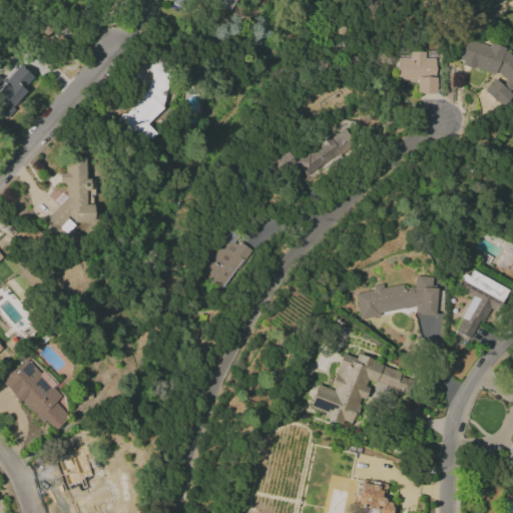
[(214,0),(213,3),(232,13),(237,0),(214,0)]
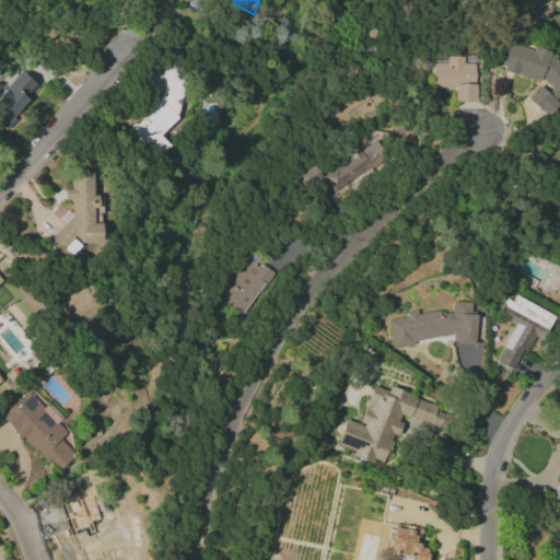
[(559,105),(559,62),(535,47),(534,50),(504,43),(498,65),(513,74),(539,81),(540,79),(552,86),(549,92),(538,85),(528,102),(552,117),(559,105)]
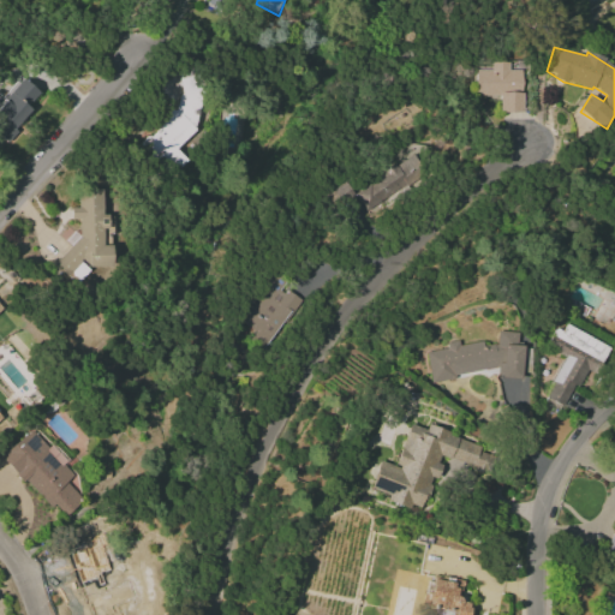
[(521,70),(509,70),(509,63),(491,63),(491,70),(476,71),(476,97),(500,96),(500,112),(523,112),(521,70)]
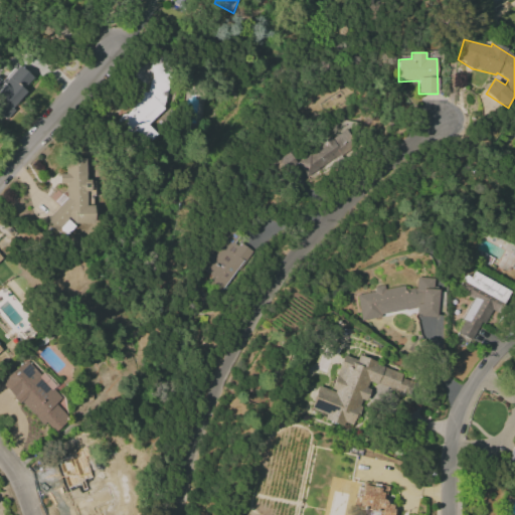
[(32,76),(17,64),(0,84),(0,111),(6,117),(27,92),(23,88),(32,76)]
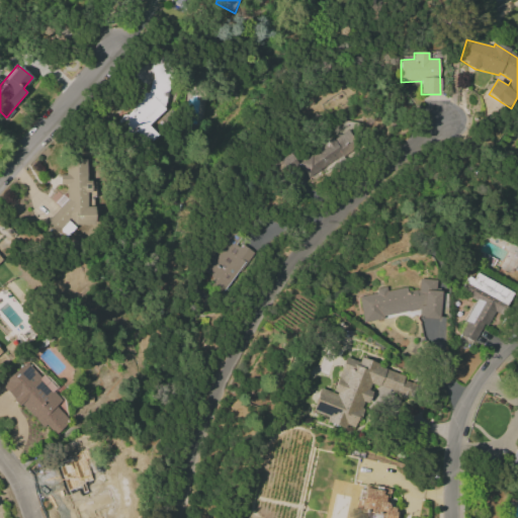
[(298,162),(308,177),(358,145),(349,130),(298,162)]
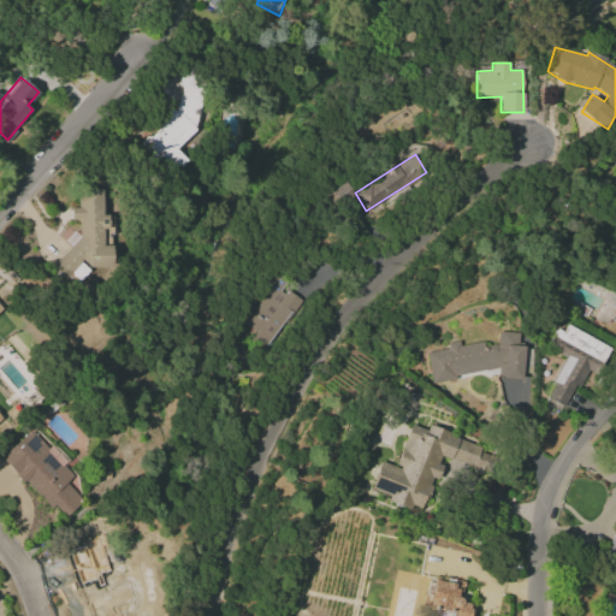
[(112,267),(112,246),(104,246),(105,190),(83,190),(77,196),(77,208),(70,208),(70,220),(78,220),(78,237),(54,265),(66,274),(76,274),(77,276),(84,267),(112,267)]
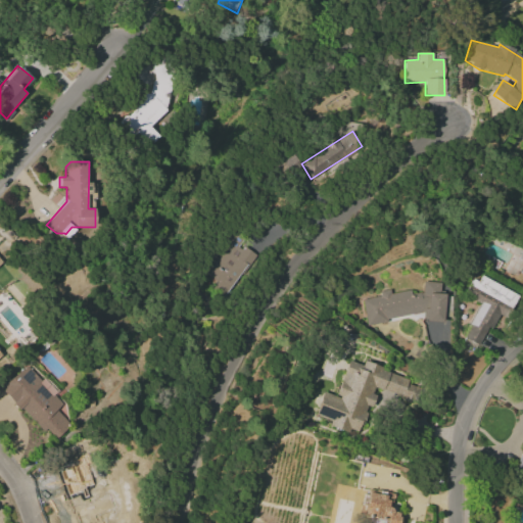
[(206,275),(219,282),(214,290),(227,298),(252,252),(239,245),(242,241),(230,234),(206,275)]
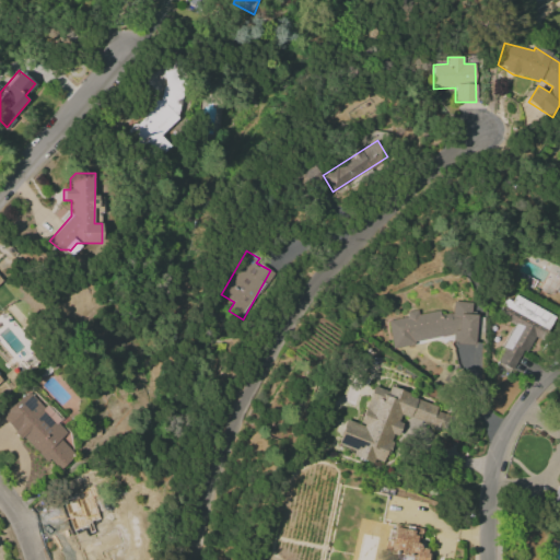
[(514,325),(496,362),(512,371),(523,350),(531,354),(550,314),(510,294),(499,317),(514,325)]
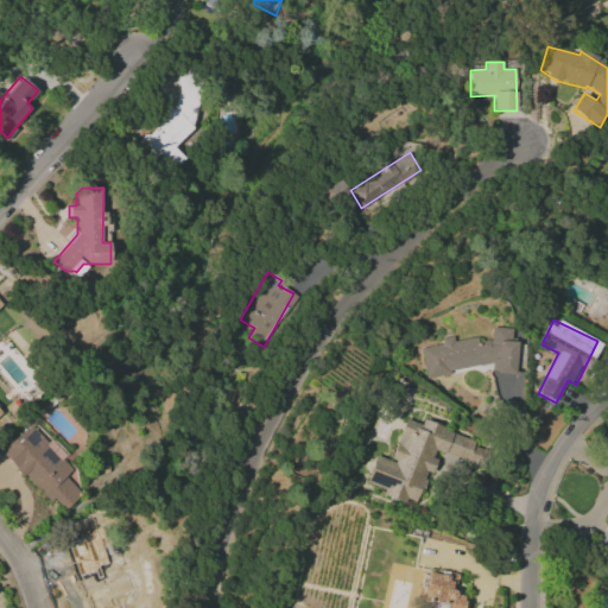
[(426,378),(428,378),(489,363),(491,373),(501,374),(523,369),(524,343),(510,343),(511,329),(492,328),(491,340),(477,342),(476,337),(454,342),(451,336),(441,340),(441,344),(420,349),(426,378)]
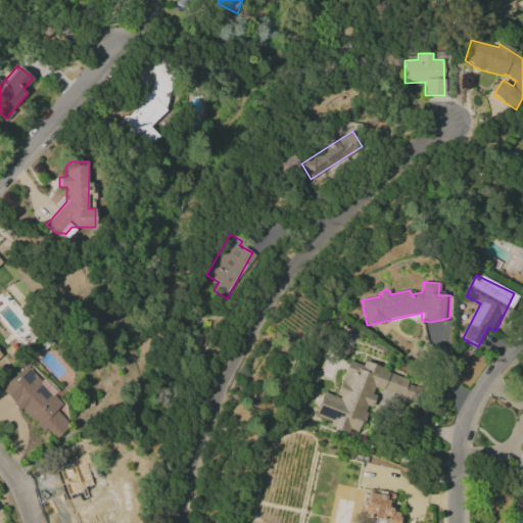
[(315,415),(331,421),(330,425),(358,434),(368,406),(370,406),(376,388),(412,401),(416,387),(407,384),(410,379),(363,362),(362,366),(347,361),(335,396),(323,392),(315,415)]
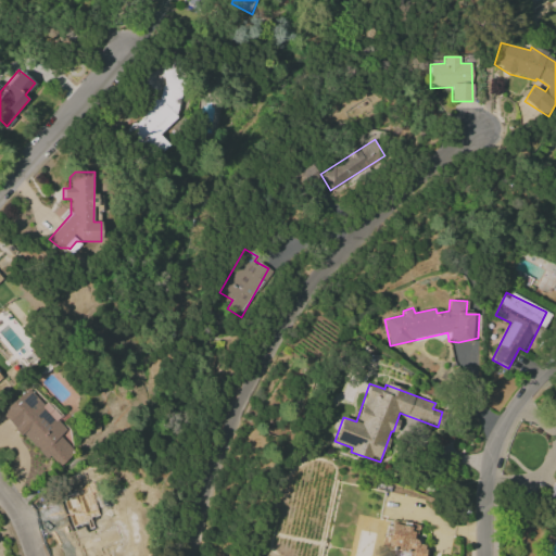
[(1,413),(55,469),(74,452),(59,436),(65,430),(26,389),(1,413)]
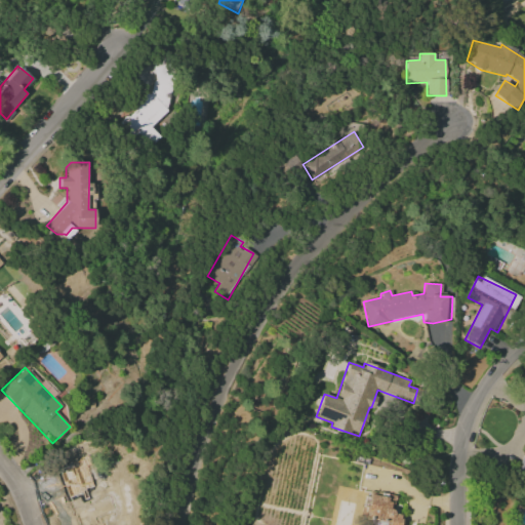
[(55,474),(69,524),(70,524),(69,524),(98,524),(101,524),(96,509),(102,508),(94,477),(73,482),(70,470),(55,474)]
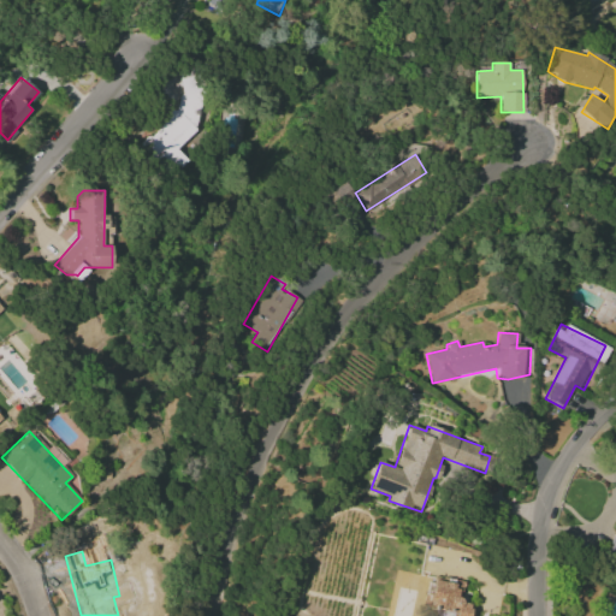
[(471,615),(473,611),(474,608),(460,602),(462,582),(426,578),(422,608),(436,609),(439,615),(438,615),(471,615)]
